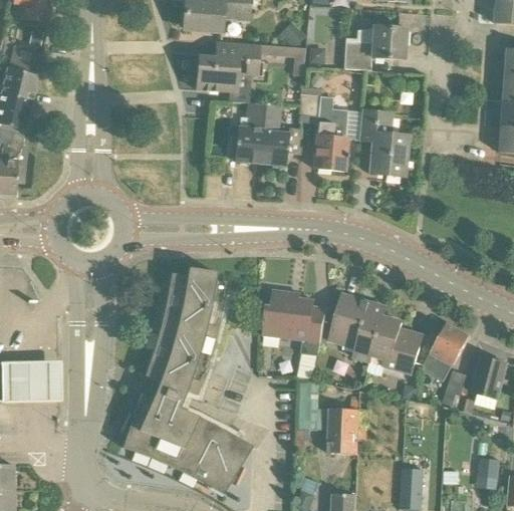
[(9,0),(6,17),(47,21),(49,0),(9,0)]
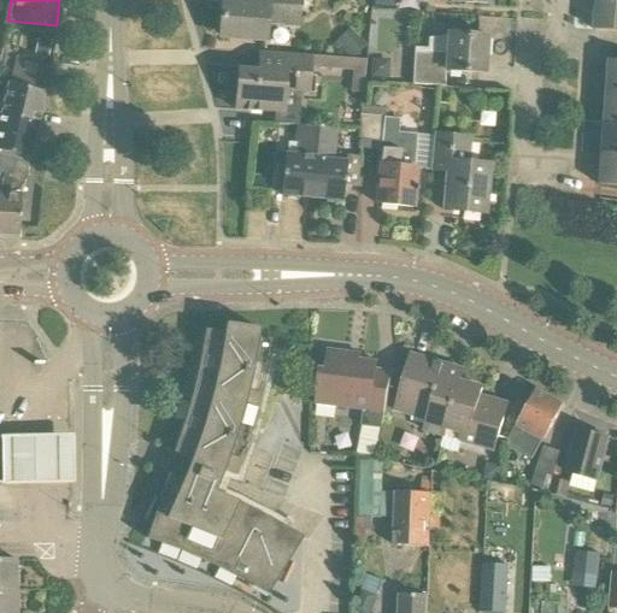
[(298,24),(300,0),(258,0),(258,3),(224,0),(223,17),(228,17),(225,35),(266,39),(268,22),(298,24)]
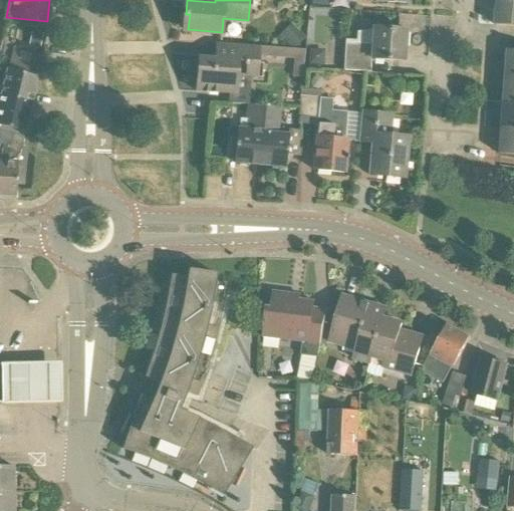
[(368,0),(368,5),(408,8),(408,0),(368,0)]
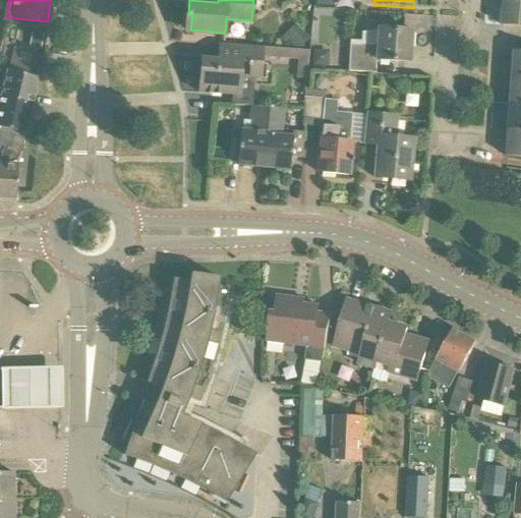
[(505,0),(503,22),(520,23),(520,0),(505,0)]
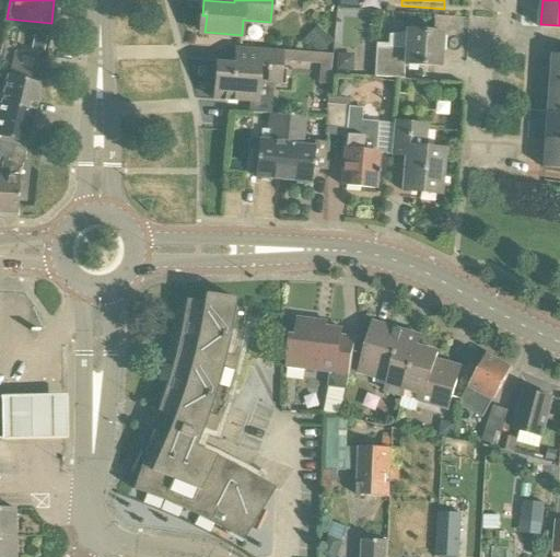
[(333,38),(317,23),(305,35),(321,50),(333,38)]
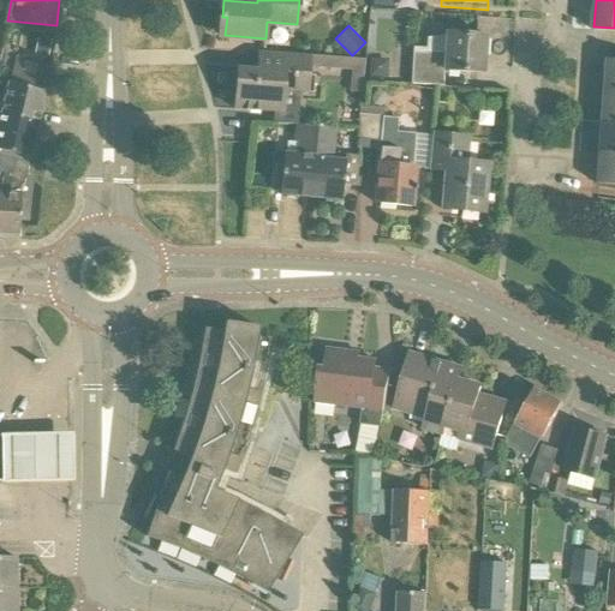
[(439,84),(439,77),(483,81),(487,35),(446,33),(428,36),(427,46),(413,46),(412,51),(401,51),(399,82),(439,84)]
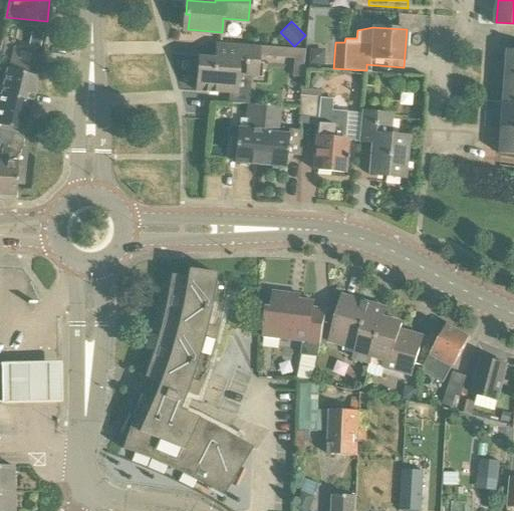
[(43,32),(32,29),(29,44),(40,46),(43,32)]
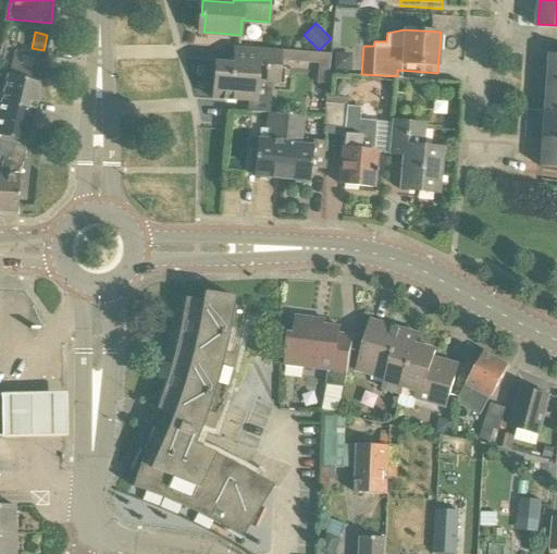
[(280,81),(282,48),(235,45),(234,62),(217,61),(213,97),(256,100),(258,79),(280,81)]
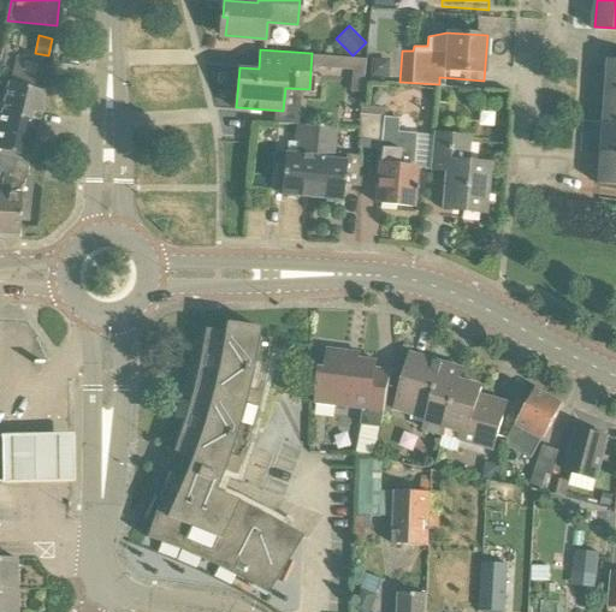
[(365,71),(366,58),(341,55),(339,69),(365,71)]
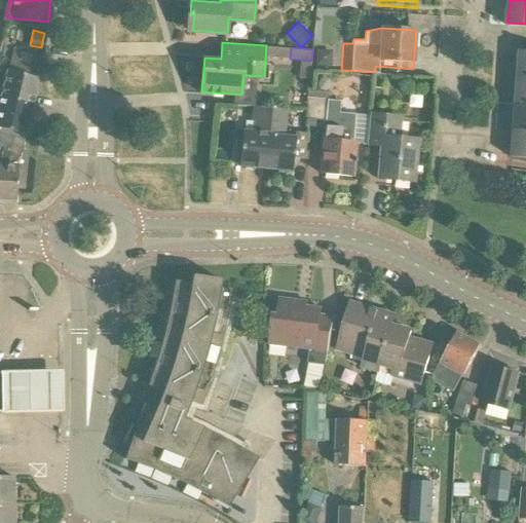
[(8,69),(4,85),(0,84),(0,95),(34,103),(45,57),(13,49),(8,69)]
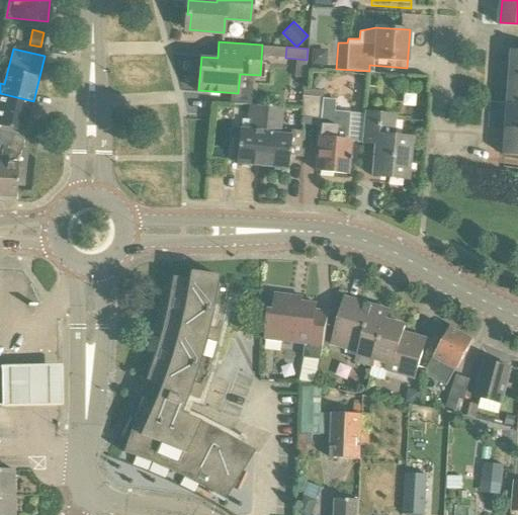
[(312,49),(312,64),(326,64),(326,54),(320,49),(312,49)]
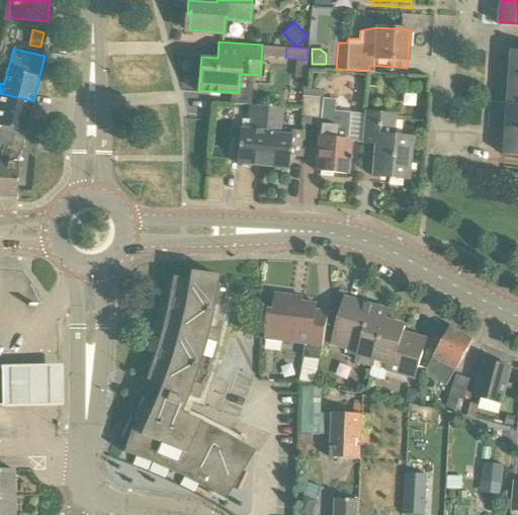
[(517,74),(511,74),(509,101),(517,101),(517,74)]
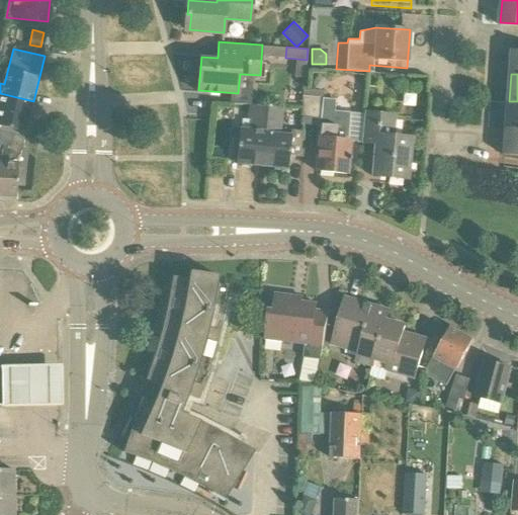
[(33,101),(0,93),(0,129),(10,132),(25,135),(33,101)]
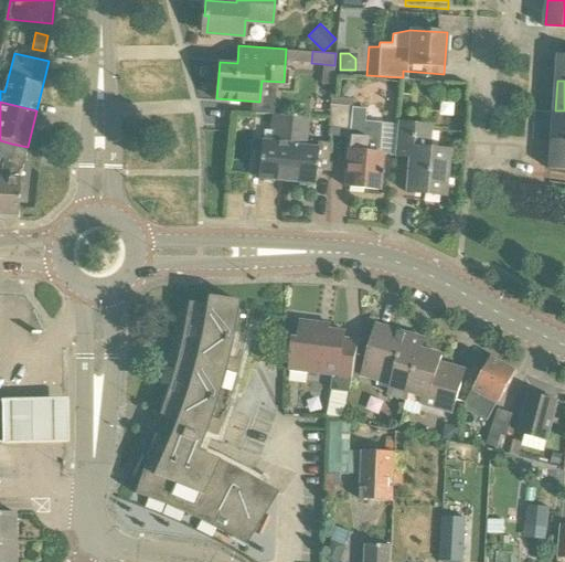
[(383,108),(353,106),(332,104),(330,128),(351,129),(345,184),(379,188),(380,173),(382,173),(383,169),(381,169),(382,152),(380,152),(383,108)]
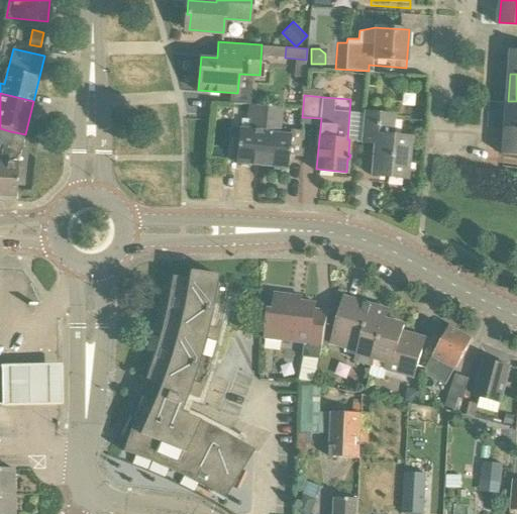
[(516,101),(508,101),(506,127),(516,127),(516,101)]
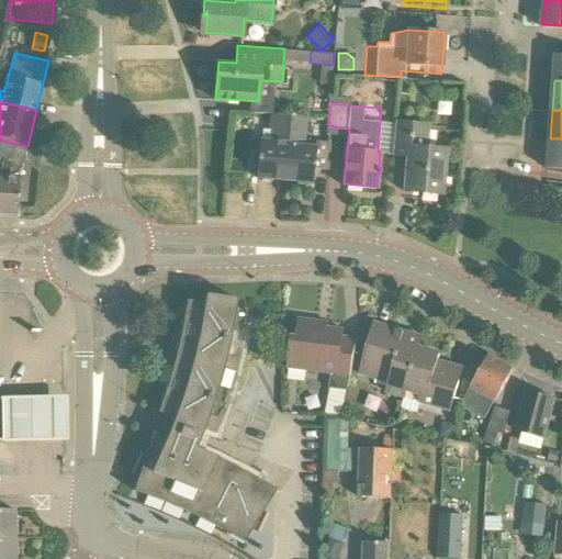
[(257,175),(284,177),(291,114),(272,112),(271,127),(274,129),(272,141),(260,140),(257,175)]
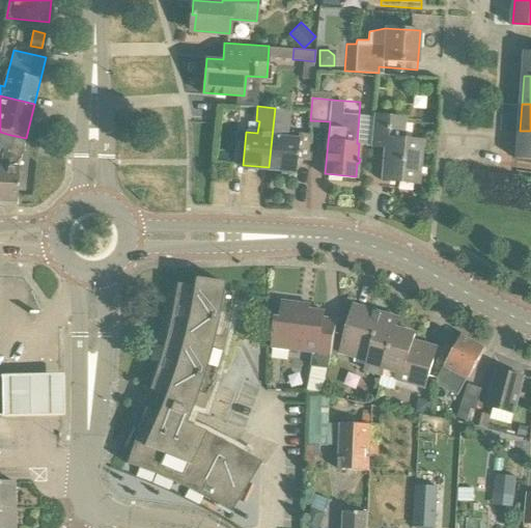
[(275,108),(269,167),(296,170),(297,158),(311,159),(311,133),(299,132),(299,137),(286,136),(288,109),(275,108)]
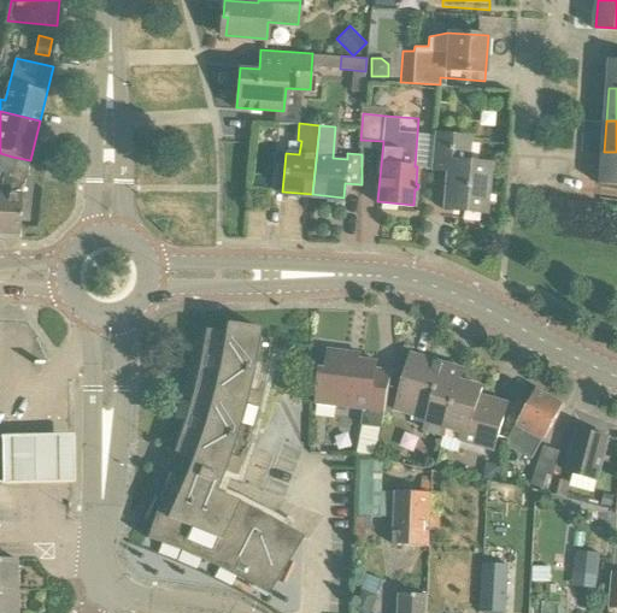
[(445,207),(486,211),(489,163),(468,161),(470,136),(434,133),(432,168),(448,169),(445,207)]
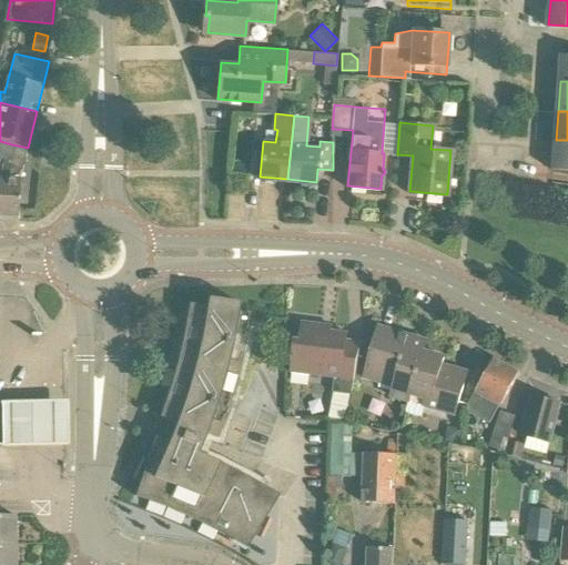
[(567,140),(556,140),(554,169),(567,169),(567,140)]
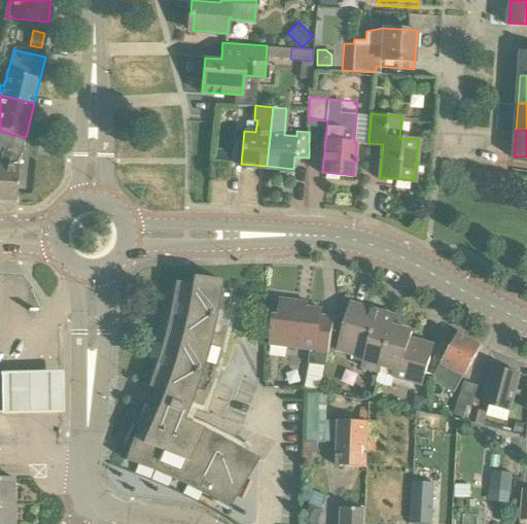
[(0,159),(3,146),(4,140),(8,141),(10,134),(0,131),(0,159)]
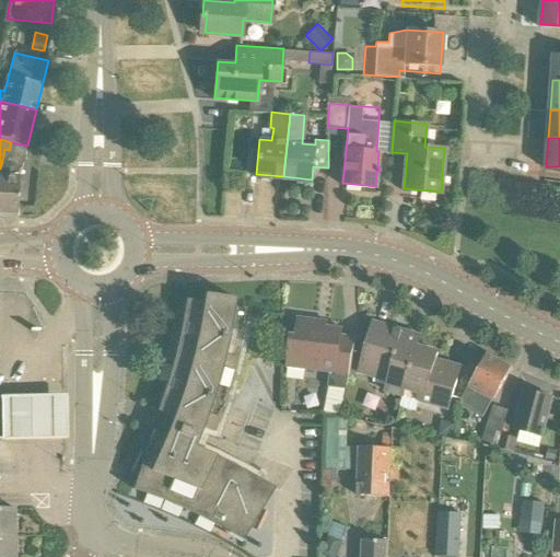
[(27,146),(11,142),(9,150),(4,149),(3,155),(0,169),(0,212),(18,213),(20,176),(27,146)]
